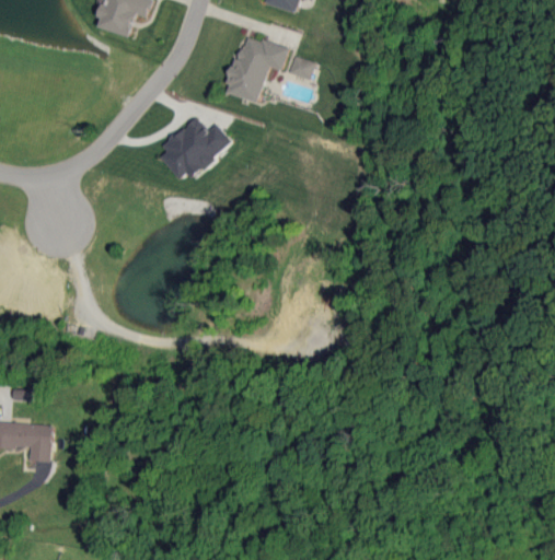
[(149,0),(99,0),(101,1),(93,25),(126,36),(134,14),(143,18),(149,0)]
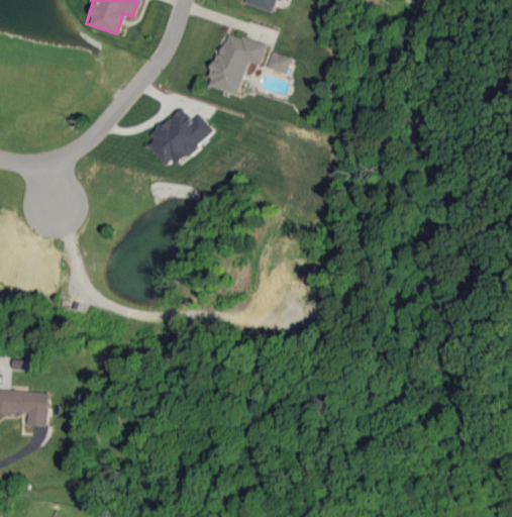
[(273,11),(276,0),(239,0),(239,2),(273,11)]
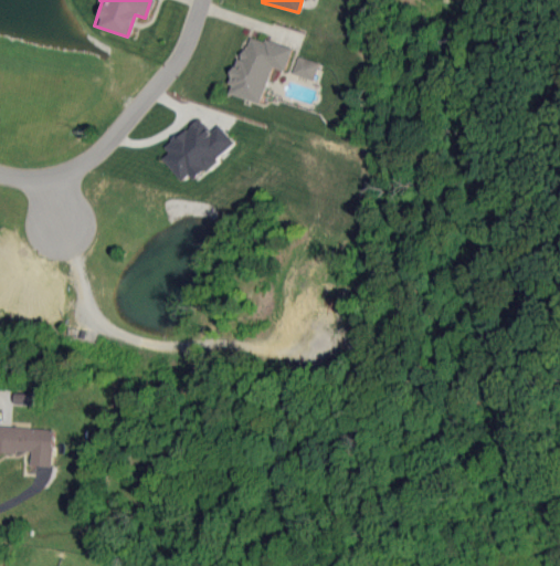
[(259,103),(270,66),(282,71),(288,48),(244,35),(226,93),(259,103)]
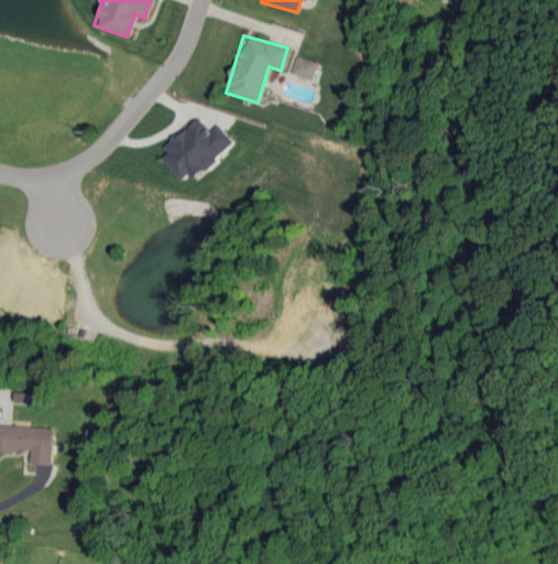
[(288,74),(309,79),(315,62),(294,56),(288,74)]
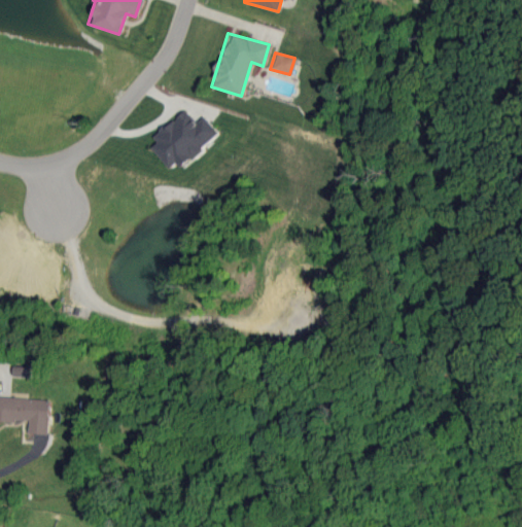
[(215,133),(200,116),(193,124),(180,110),(150,137),(155,142),(149,147),(172,172),(215,133)]
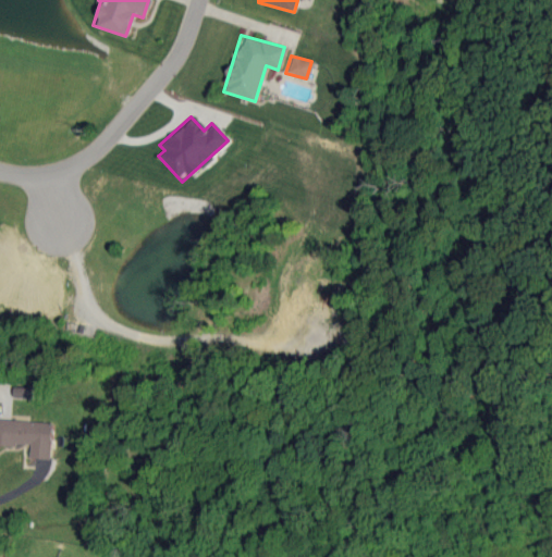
[(0,444),(27,446),(27,458),(48,458),(50,422),(0,419),(0,444)]
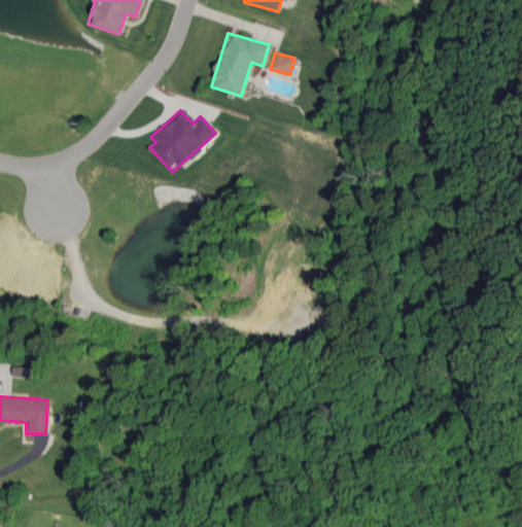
All buildings are outlined.
